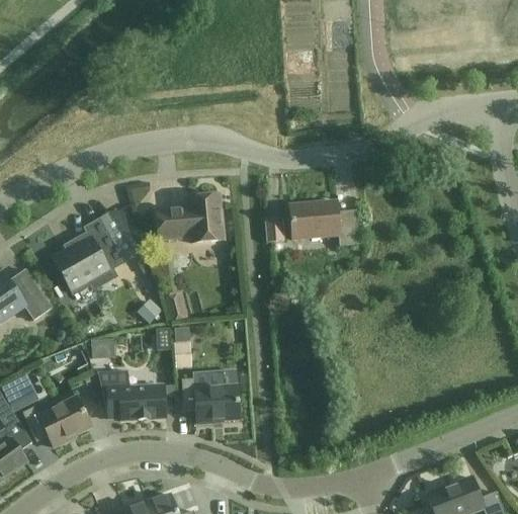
[(180,207),(156,209),(159,238),(191,235),(191,241),(224,239),(223,233),(220,193),(187,196),(188,208),(180,209),(180,207)]
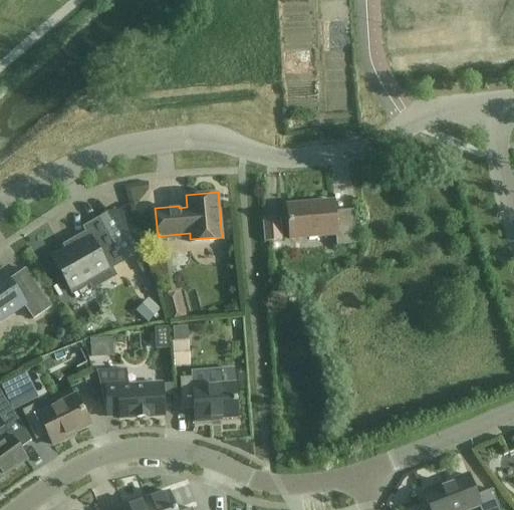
[(287,202),(290,237),(335,233),(336,243),(356,241),(353,207),(334,209),(333,198),(287,202)]
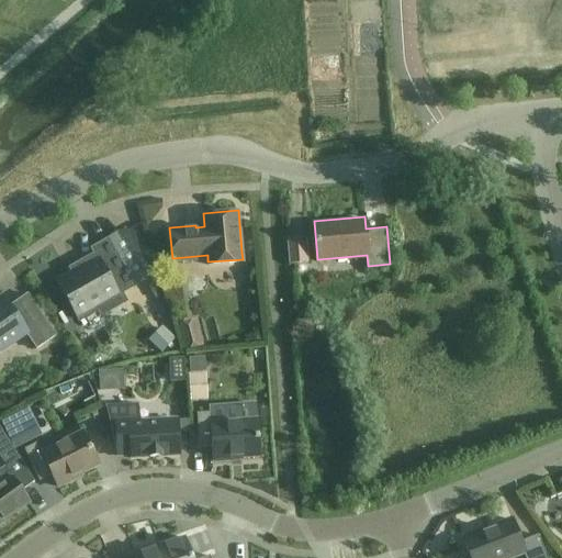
[(80,263),(79,260),(78,261),(80,265),(74,269),(72,267),(71,268),(74,272),(59,281),(58,279),(57,280),(82,324),(83,323),(79,315),(99,304),(102,310),(123,298),(117,288),(132,280),(133,282),(134,281),(133,279),(148,270),(124,227),(123,229),(124,230),(110,238),(109,236),(108,237),(109,240),(93,247),(92,245),(91,246),(96,254),(80,263)]
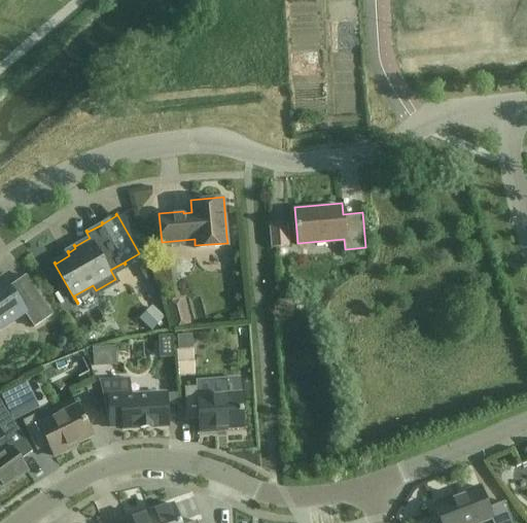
[(286,218),(270,219),(272,245),(288,243),(286,218)]
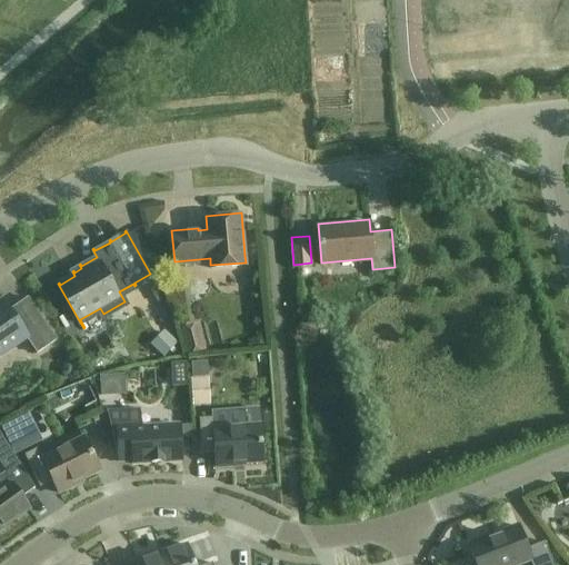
[(160,281),(150,287),(158,299),(165,296),(160,281)]
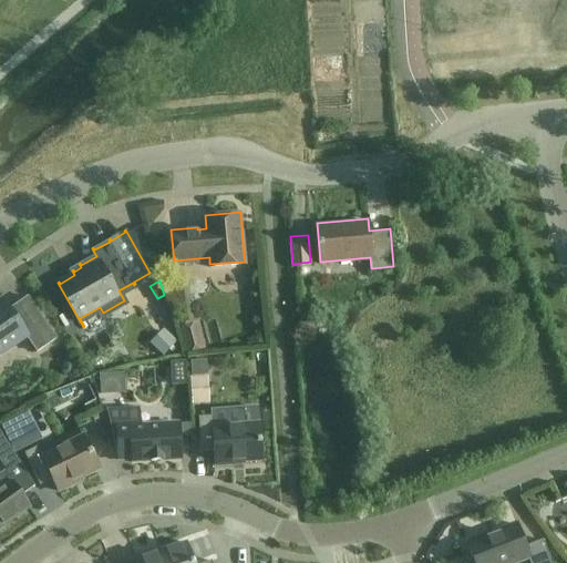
[(37,349),(57,336),(28,294),(10,306),(4,298),(0,300),(0,354),(28,335),(37,349)]
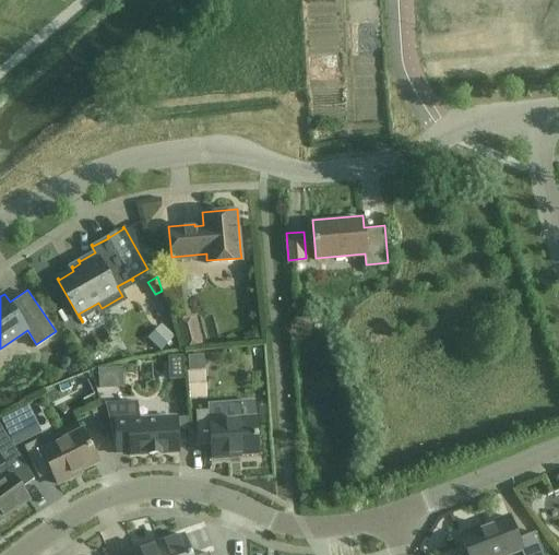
[(307,304),(300,304),(301,323),(309,322),(307,304)]
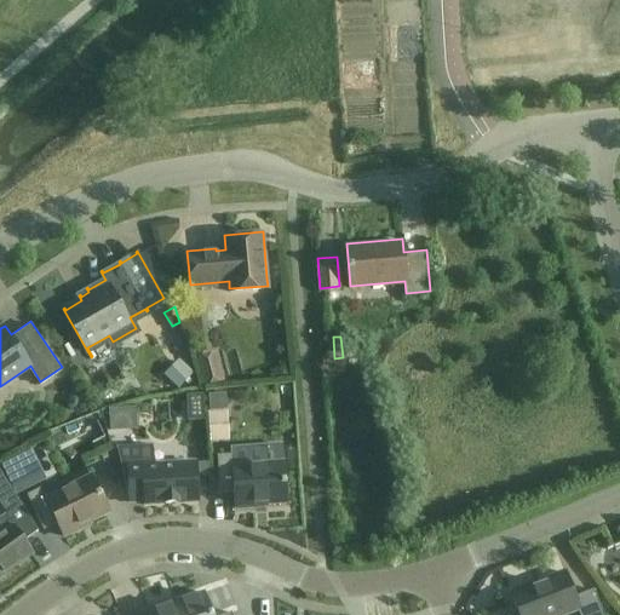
[(224,378),(216,349),(197,355),(205,384),(224,378)]
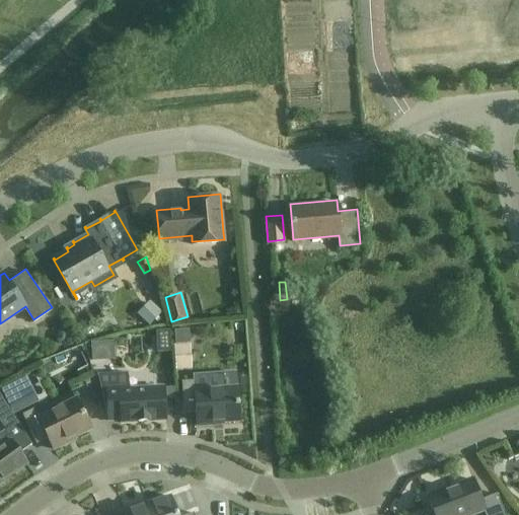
[(150,302),(139,313),(150,324),(161,312),(150,302)]
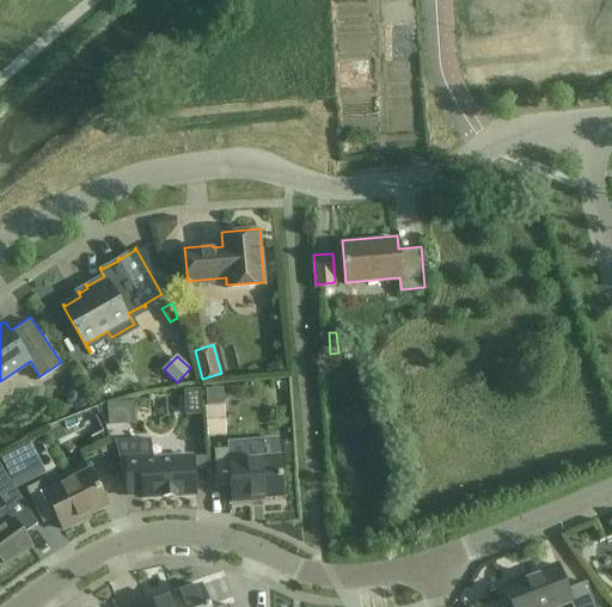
[(67,391),(66,399),(69,404),(75,405),(80,402),(81,393),(78,388),(72,387),(67,391)]
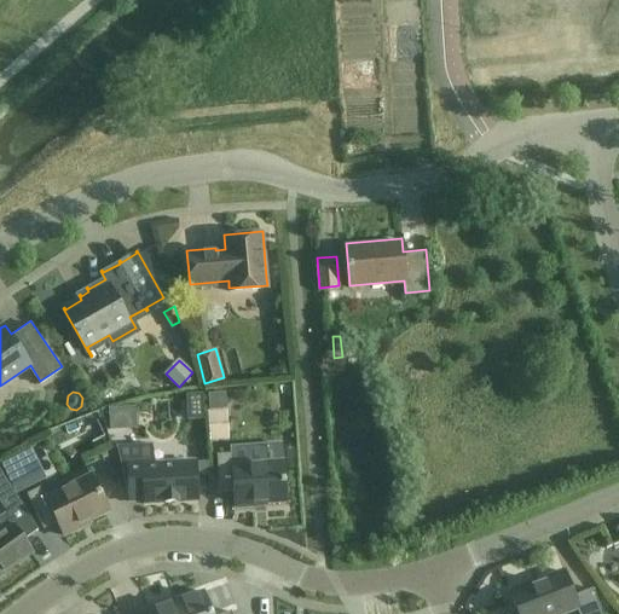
[(129,404),(109,405),(110,423),(131,421),(129,404)]
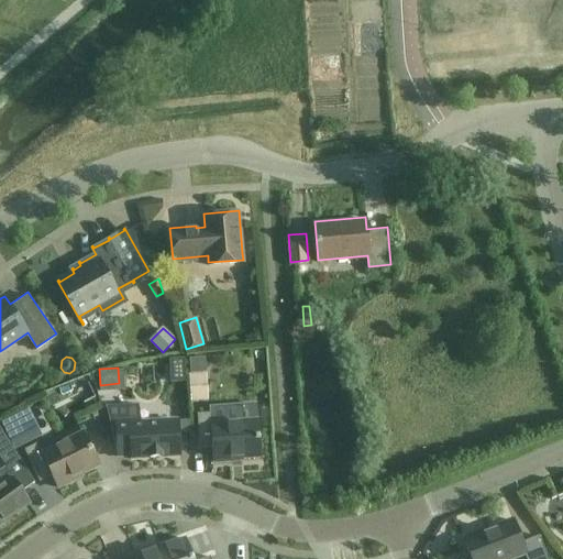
[(189,372),(191,399),(208,398),(207,371),(189,372)]
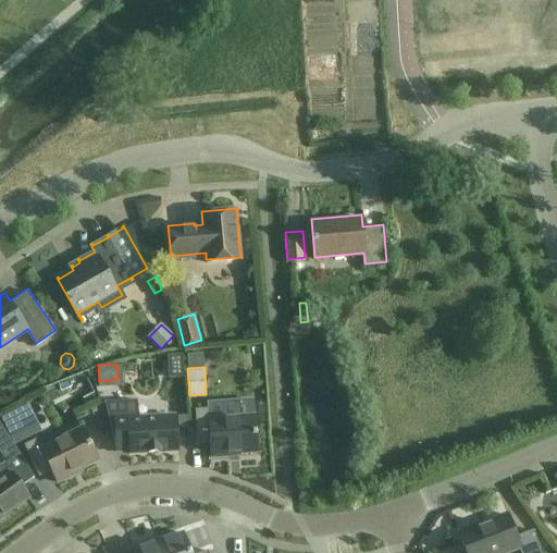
[(138,397),(104,398),(115,442),(130,441),(130,451),(178,449),(176,413),(138,415),(138,397)]
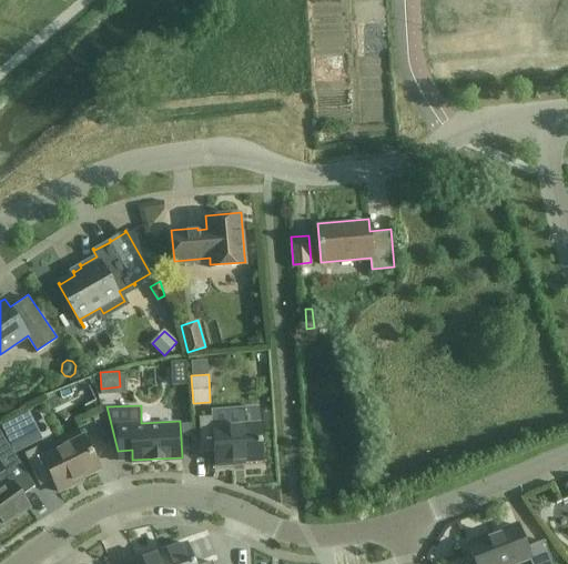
[(19,413),(3,421),(16,446),(31,439),(19,413)]
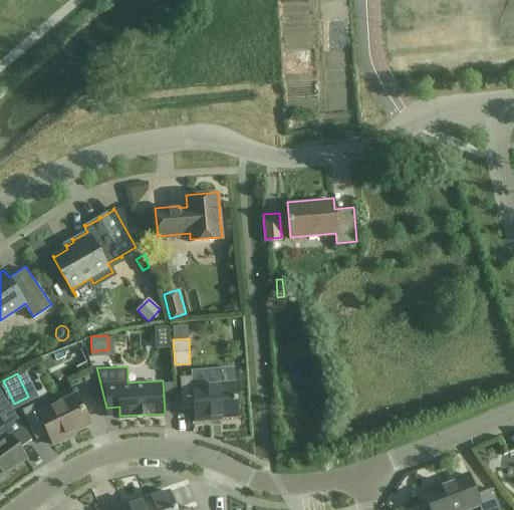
[(238,414),(236,381),(194,385),(193,374),(180,375),(183,407),(195,407),(196,419),(213,417),(213,416),(238,414)]
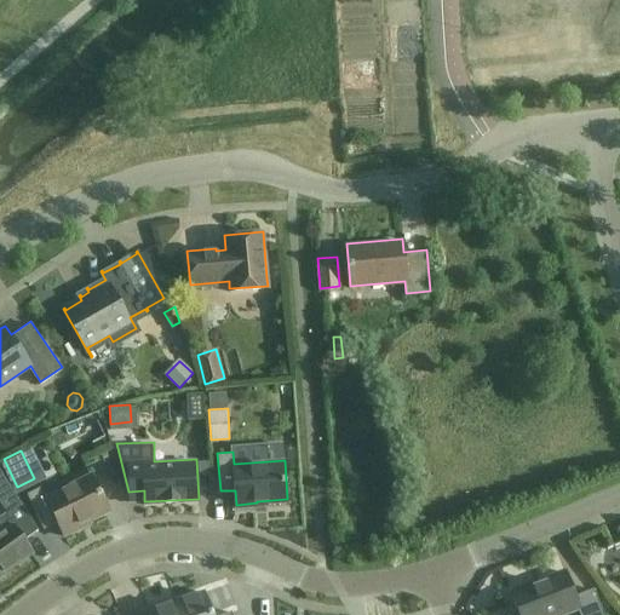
[(207,458),(196,459),(196,469),(208,467),(207,458)]
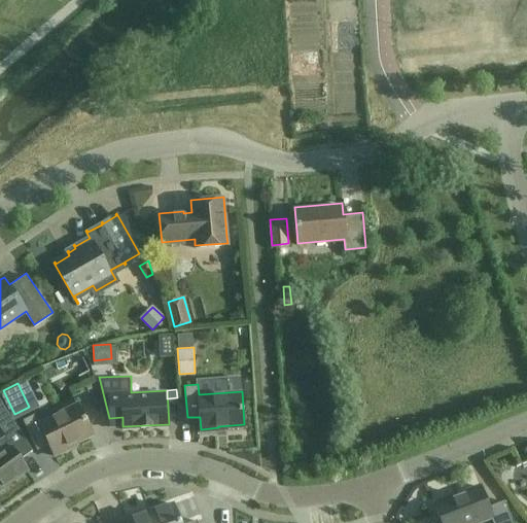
[(69,444),(93,432),(78,404),(39,422),(34,413),(23,418),(37,448),(48,442),(55,453),(70,446),(69,444)]
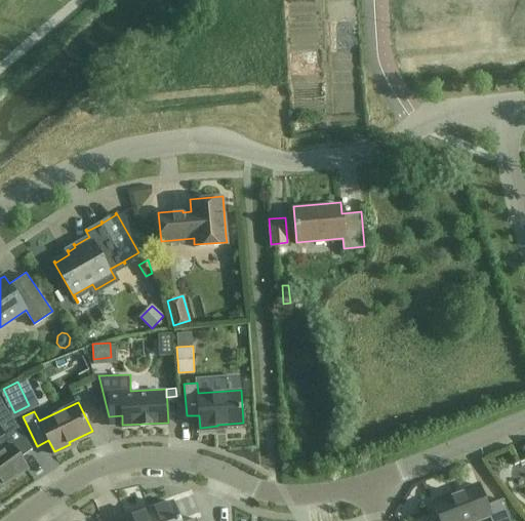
[(0,487),(29,467),(21,455),(32,447),(17,424),(0,436),(0,487)]
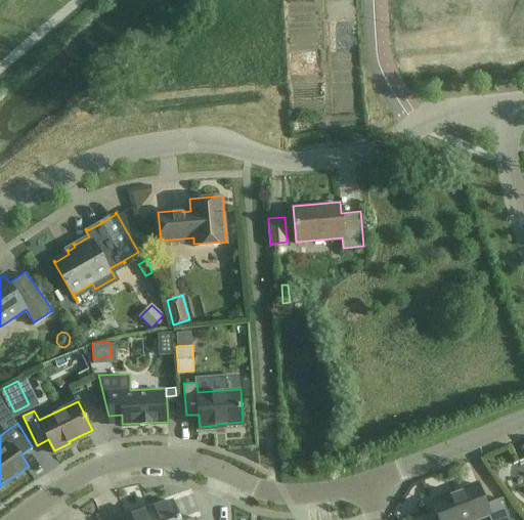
[(474,519),(489,515),(490,519),(510,519),(501,496),(485,503),(478,481),(432,499),(437,513),(432,515),(429,519),(474,519)]
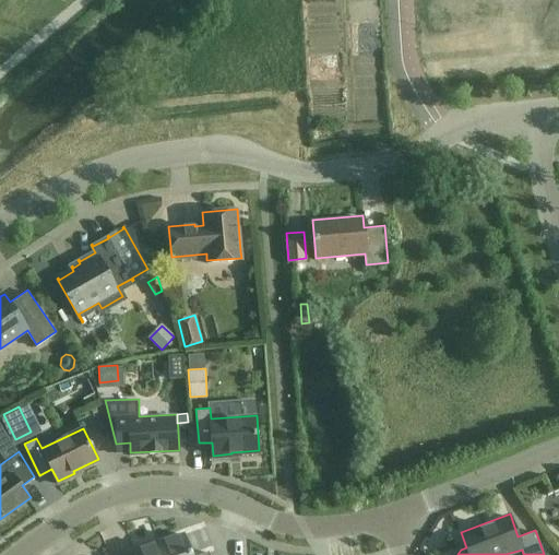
[(191,554),(183,532),(159,541),(164,554),(210,554),(209,550),(193,554),(191,554)]
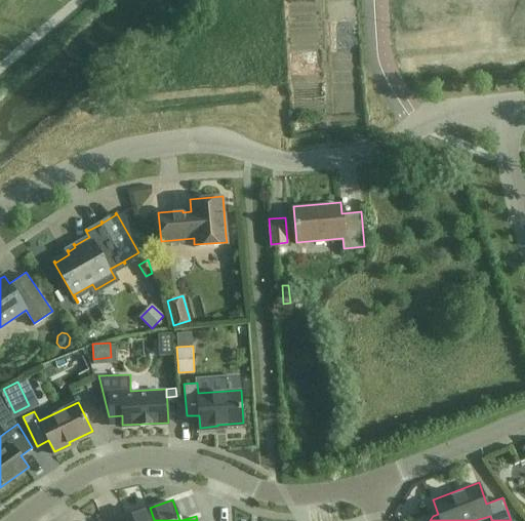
[(154,520),(150,508),(126,516),(127,520),(154,520)]
